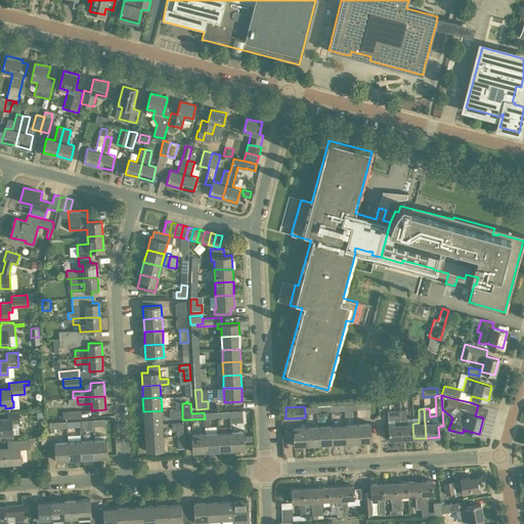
[(0,418),(0,434),(5,434),(5,439),(13,439),(12,434),(18,433),(18,424),(20,424),(19,410),(7,411),(7,418),(0,418)]
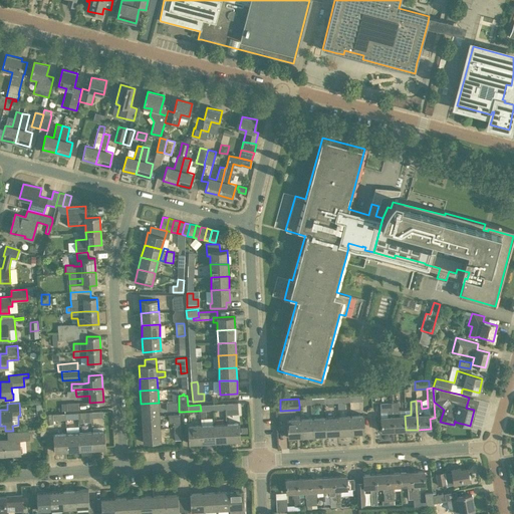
[(79,410),(78,403),(61,404),(61,411),(79,410)]
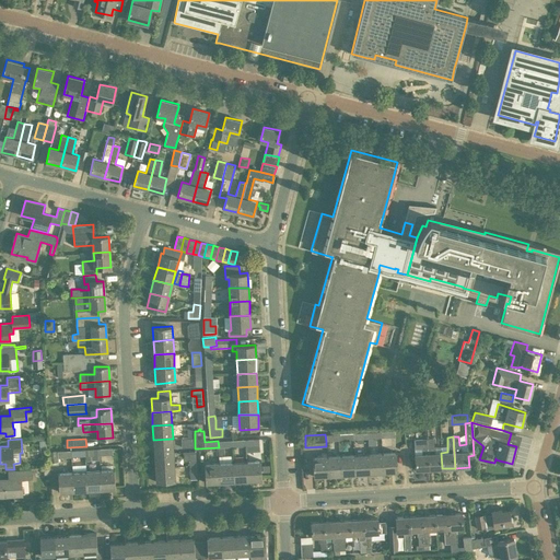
[(154,453),(173,452),(173,439),(153,440),(154,453)]
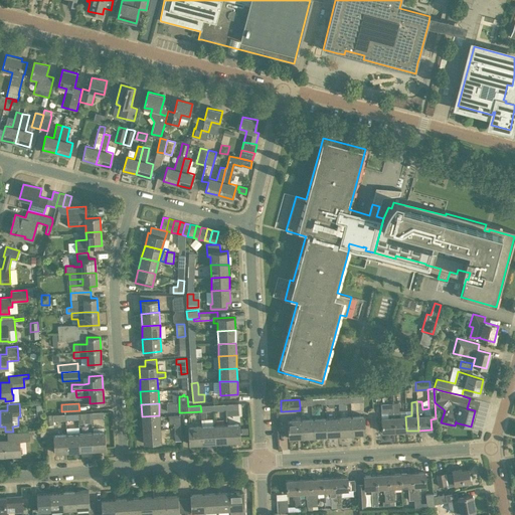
[(226,415),(238,415),(237,403),(225,404),(225,410),(226,415)]
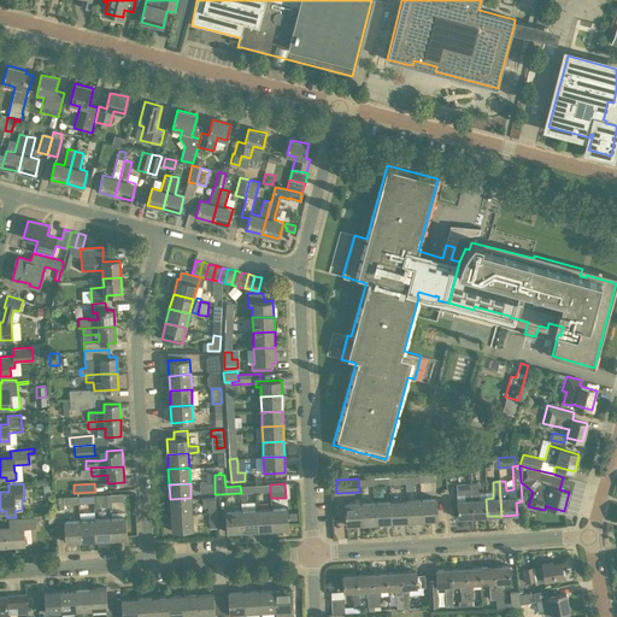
[(458,518),(472,517),(471,483),(456,485),(457,495),(464,494),(465,500),(457,500),(458,518)]
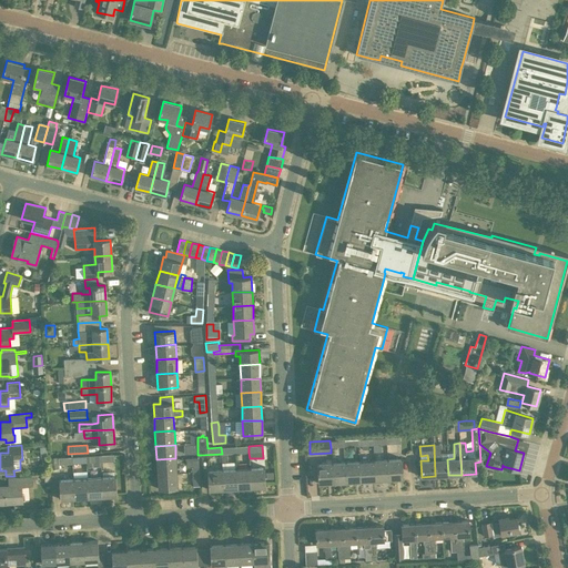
[(434,445),(435,476),(448,475),(447,459),(447,453),(439,454),(439,445),(434,445)]
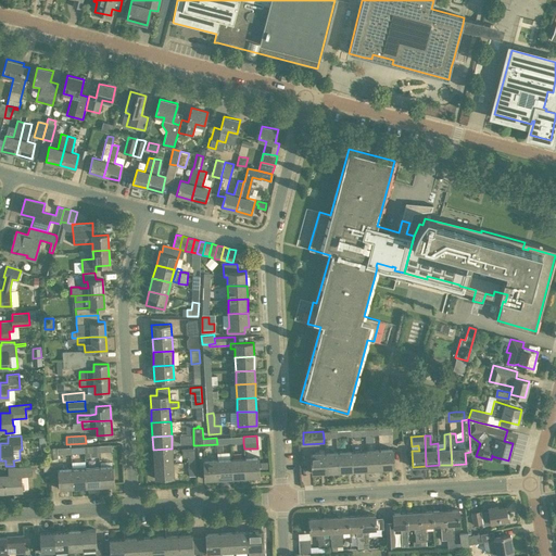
[(98,445),(84,446),(85,453),(85,457),(99,456),(98,452),(98,445)]
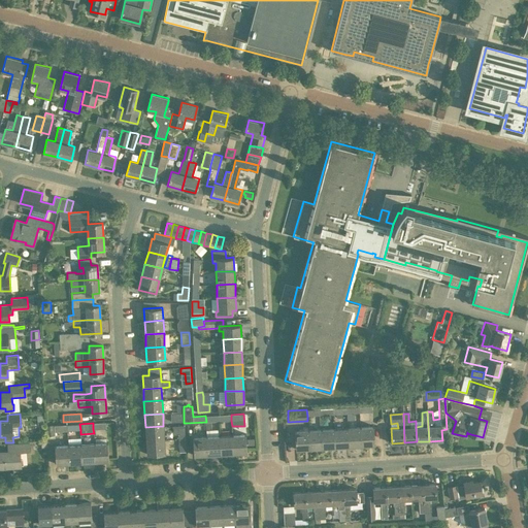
[(67,431),(67,424),(46,426),(46,436),(47,436),(55,436),(55,432),(67,431)]
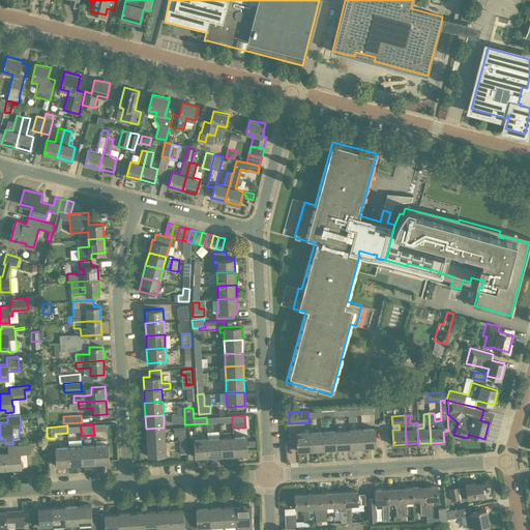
[(179,436),(179,440),(185,440),(185,427),(174,428),(174,436),(179,436)]
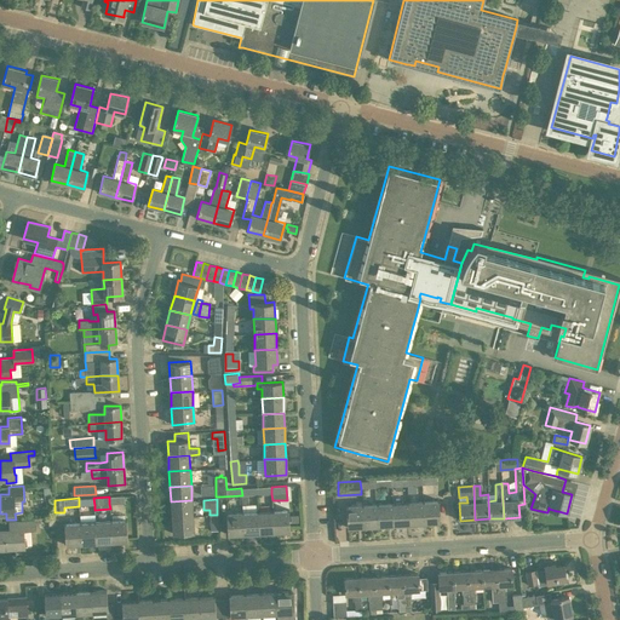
[(172,517),(193,516),(191,500),(171,501),(172,517)]
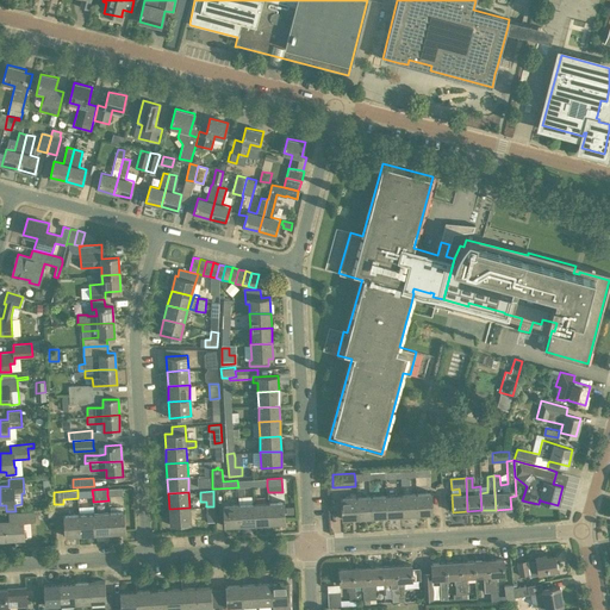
[(431,492),(416,493),(417,515),(433,514),(431,492)]
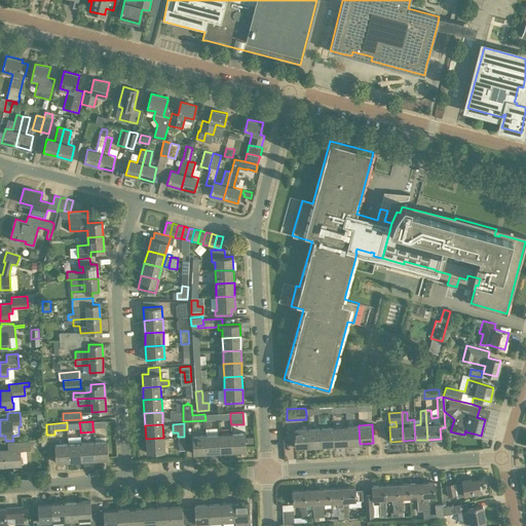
[(360,444),(359,425),(346,426),(347,444),(360,444)]
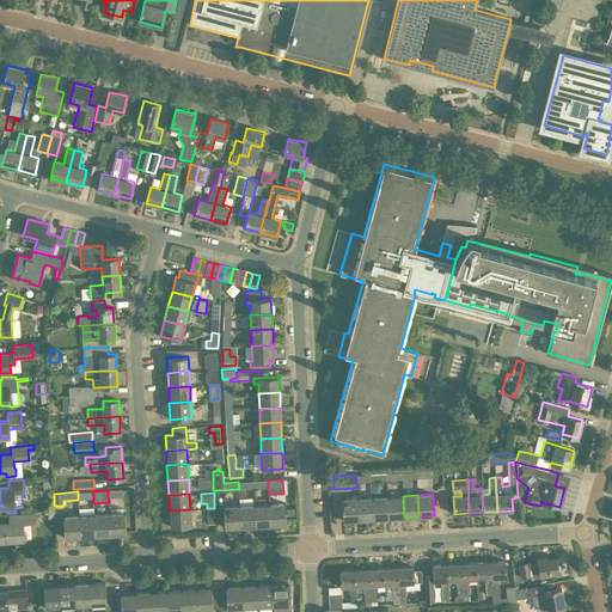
[(404,516),(403,496),(387,497),(389,518),(404,516)]
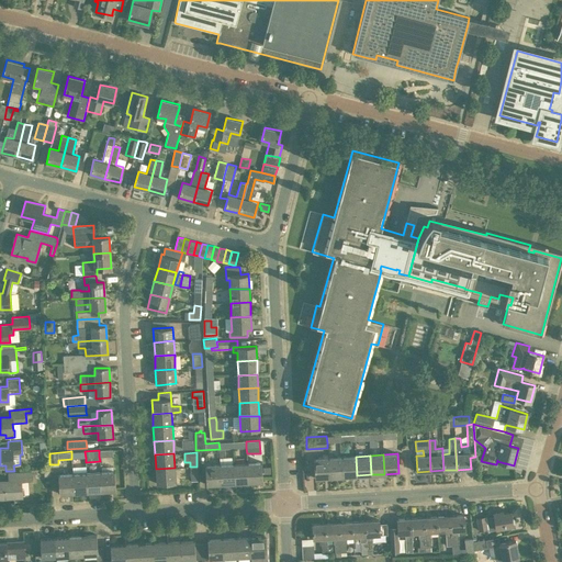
[(343,476),(341,457),(328,458),(329,478),(343,476)]
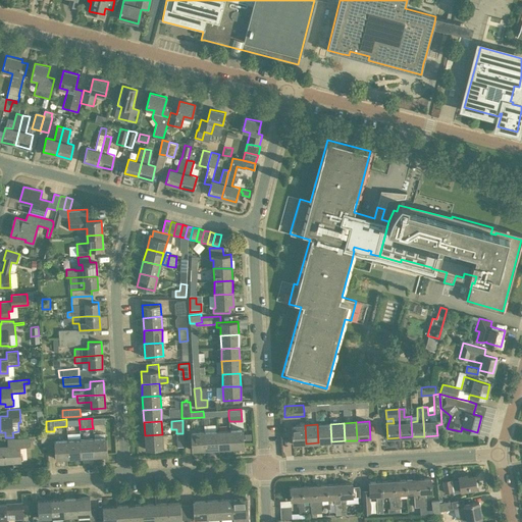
[(331,441),(330,424),(317,424),(318,442),(331,441)]
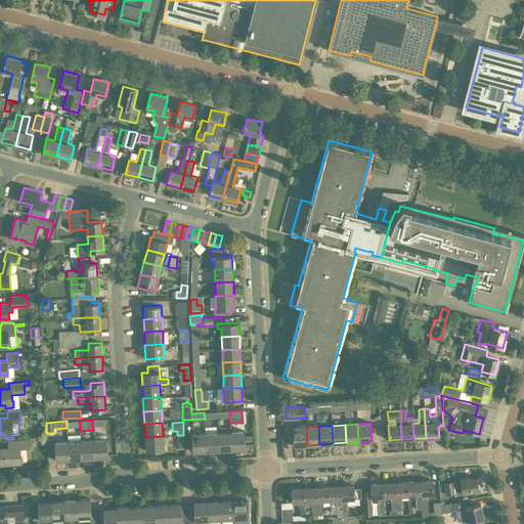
[(294,445),(307,445),(306,427),(293,428),(294,445)]
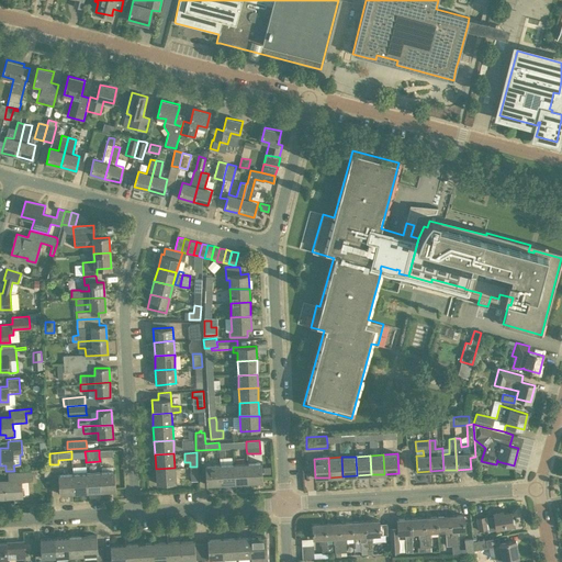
[(262,481),(261,462),(247,463),(248,482),(262,481)]
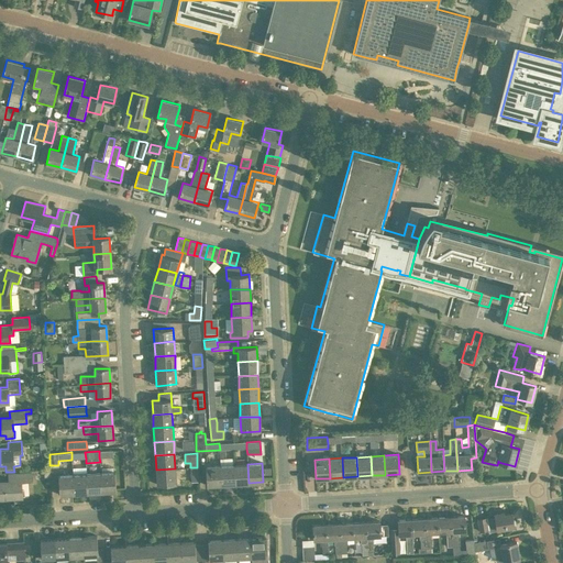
[(235,484),(234,464),(220,465),(221,485),(235,484)]
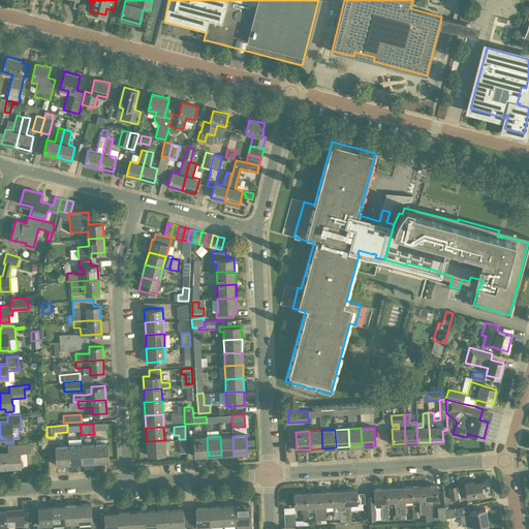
[(234,454),(232,436),(220,436),(221,455),(234,454)]
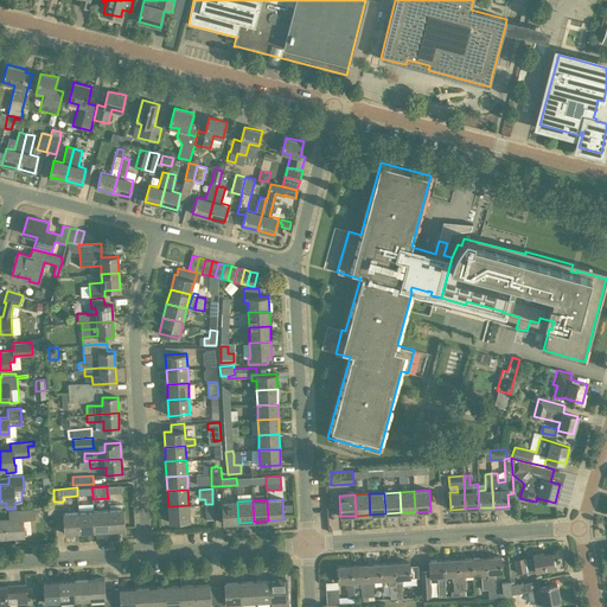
[(222,503),(223,523),(238,523),(237,502),(222,503)]
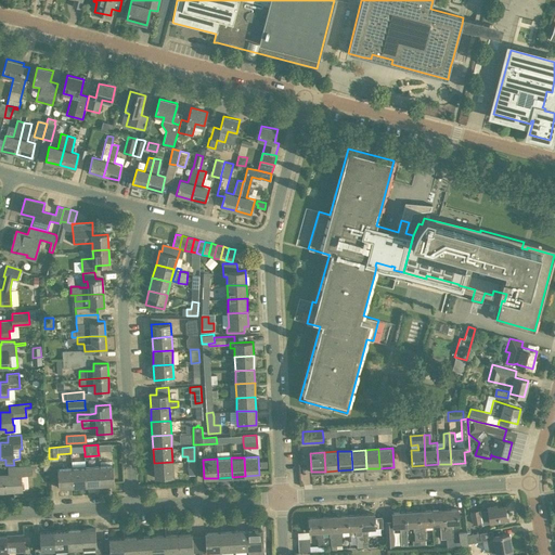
[(173,476),(172,462),(154,463),(154,477),(173,476)]
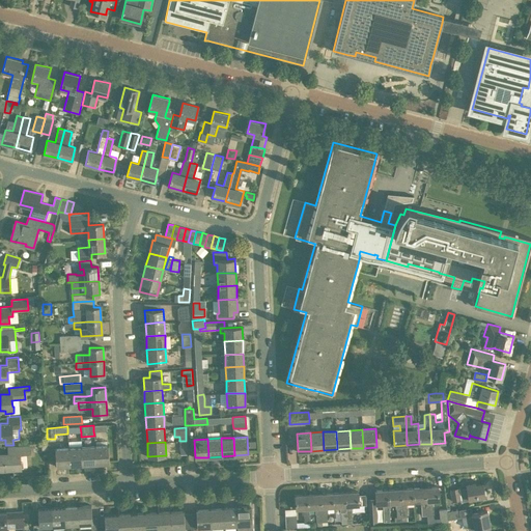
[(0,470),(21,469),(20,455),(31,454),(30,445),(7,446),(7,453),(0,453),(0,470)]
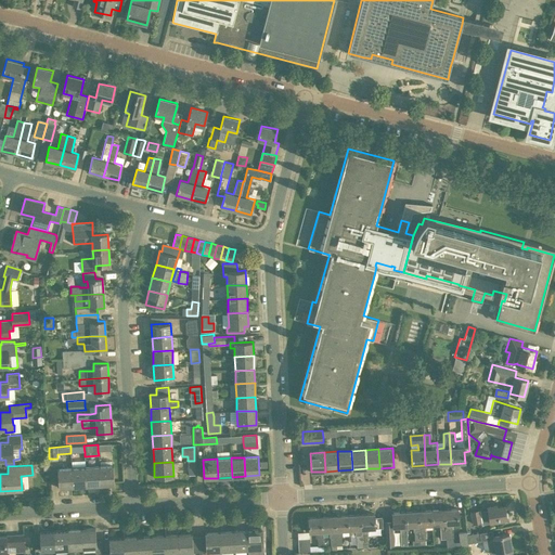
[(100,485),(99,465),(85,466),(87,486),(100,485)]
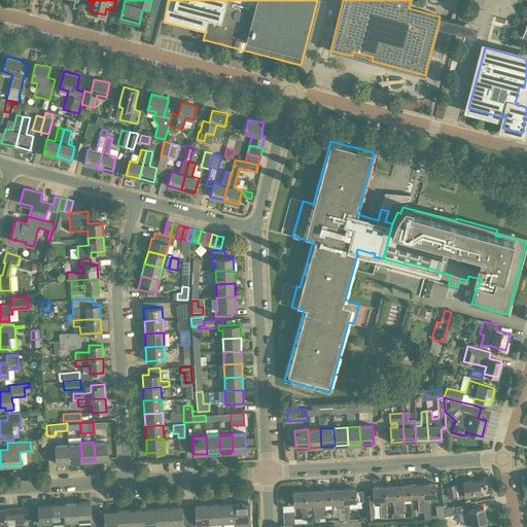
[(107,442),(94,442),(95,460),(108,459),(107,442)]
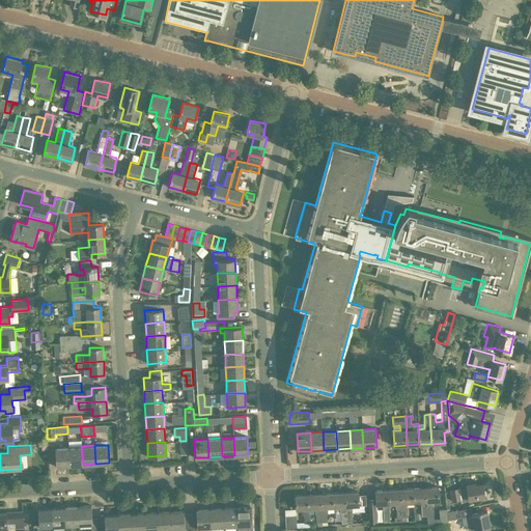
[(83,465),(81,446),(68,447),(70,466),(83,465)]
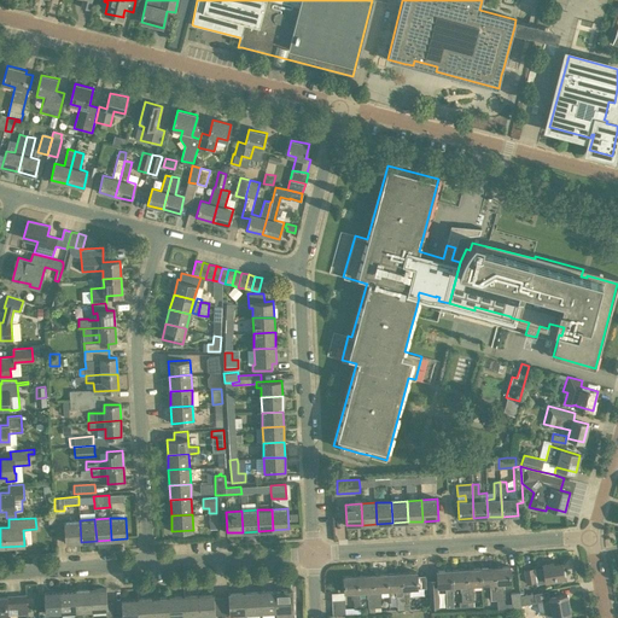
[(65,543),(81,542),(80,520),(64,522),(65,543)]
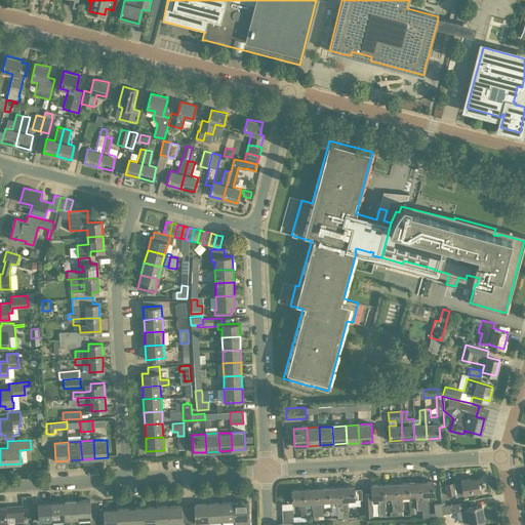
[(477,478),(461,481),(461,482),(453,484),(453,482),(445,484),(447,495),(455,494),(456,496),(463,494),(463,493),(479,491),(479,490),(480,488),(480,485),(478,484),(477,478)]
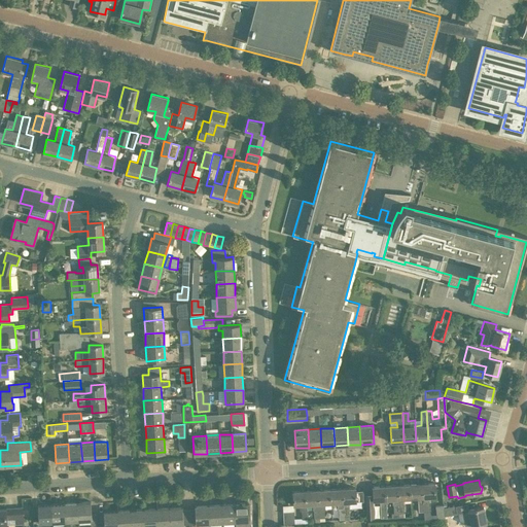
[(435,497),(434,483),(421,484),(423,512),(428,512),(428,502),(429,502),(429,497),(435,497)]
